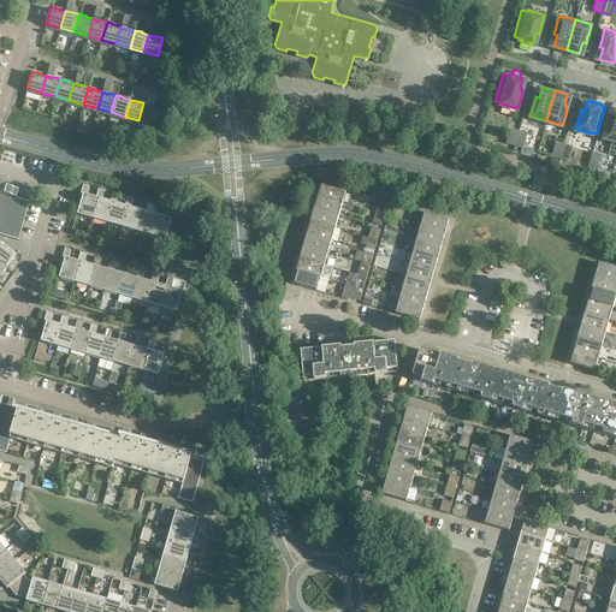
[(604,137),(615,140),(615,108),(612,119),(610,118),(608,126),(604,137)]
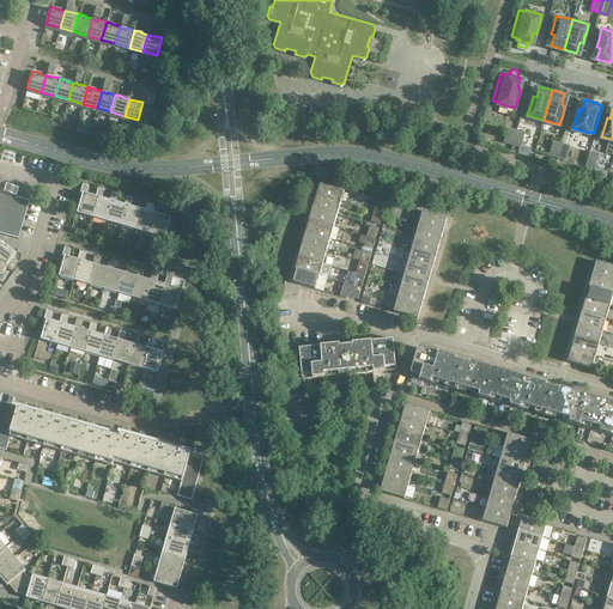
[(508,125),(504,140),(513,142),(516,127),(508,125)]
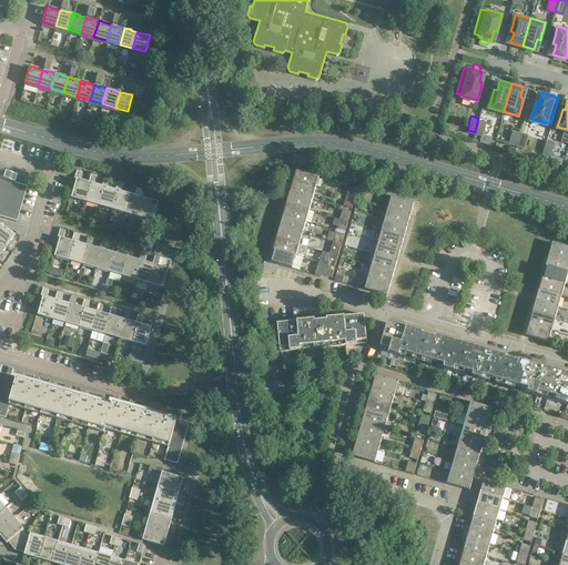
[(486,120),(478,118),(475,132),(482,134),(486,120)]
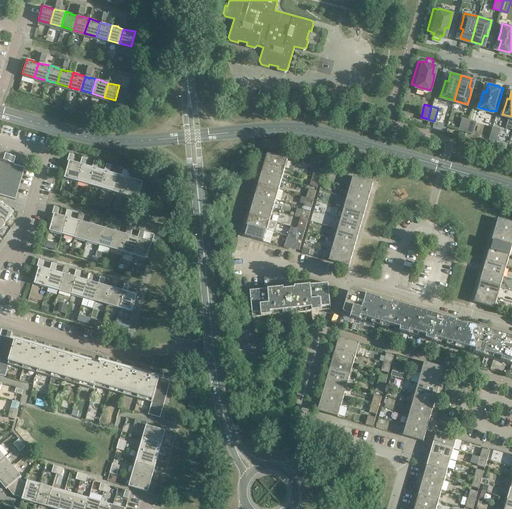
[(462,115),(459,128),(465,130),(469,117),(462,115)]
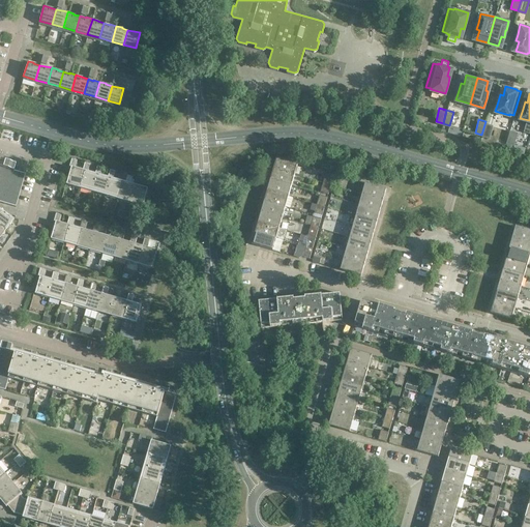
[(493,123),(486,121),(481,135),(489,137),(493,123)]
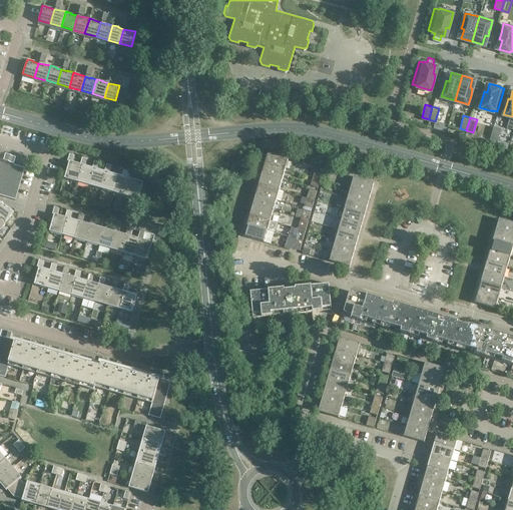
[(494,124),(490,136),(497,138),(501,126),(494,124)]
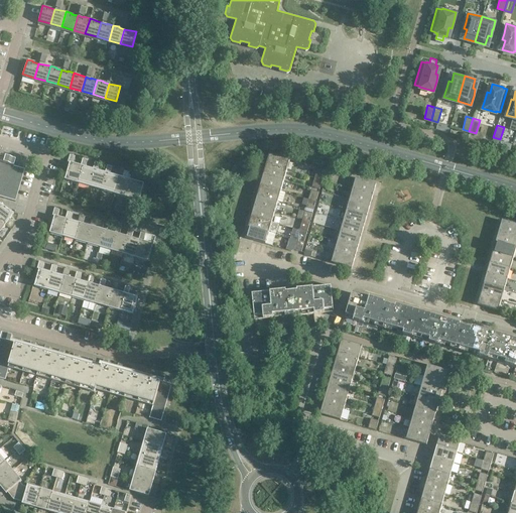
[(269,151),(268,155),(266,161),(268,162),(286,167),(289,157),(269,151)]
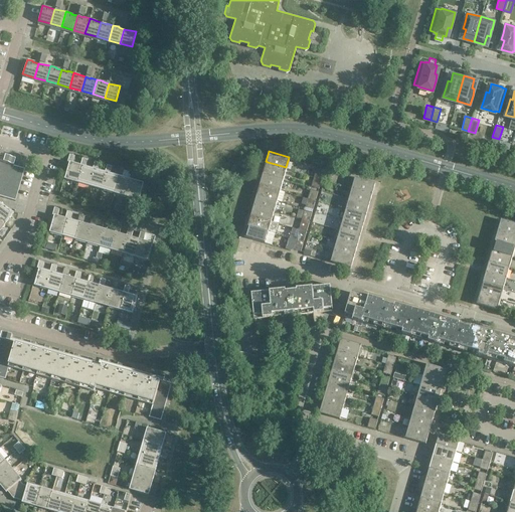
[(74,153),(69,152),(67,159),(69,160),(64,177),(77,181),(81,163),(80,163),(72,161),(74,153)]
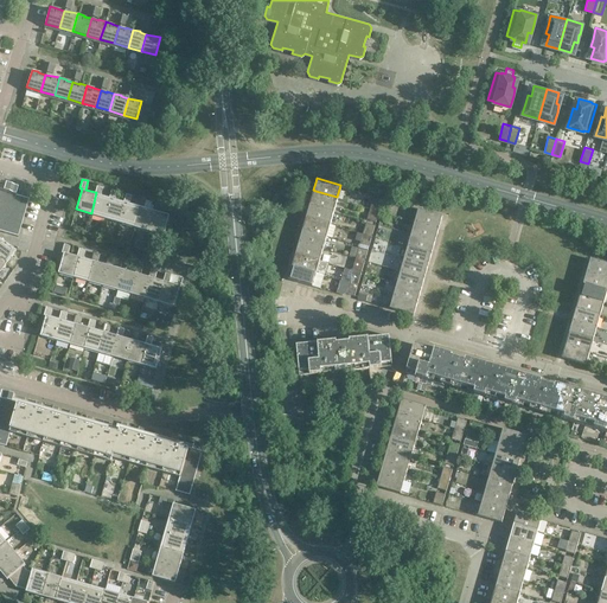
[(0,228),(18,233),(29,196),(14,192),(17,185),(0,180),(0,228)]
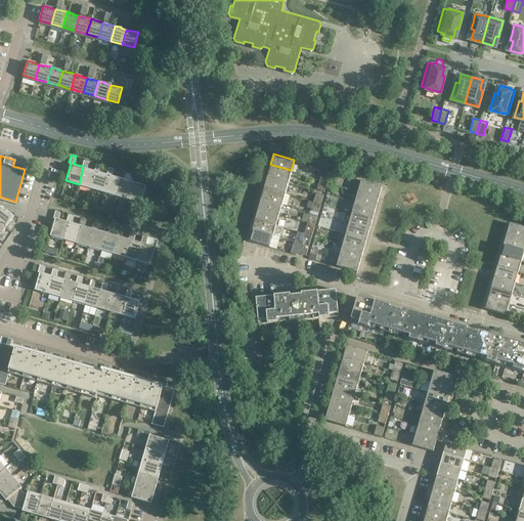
[(89,160),(84,159),(82,166),(83,166),(79,184),(91,187),(96,170),(94,169),(87,167),(89,160)]
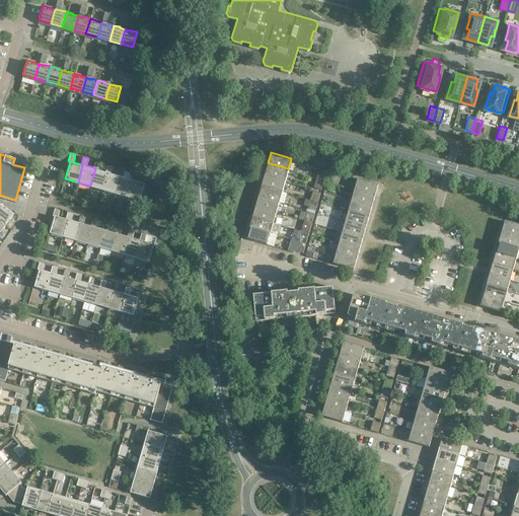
[(100,162),(95,160),(93,167),(95,168),(90,186),(102,190),(107,171),(105,171),(98,169),(100,162)]
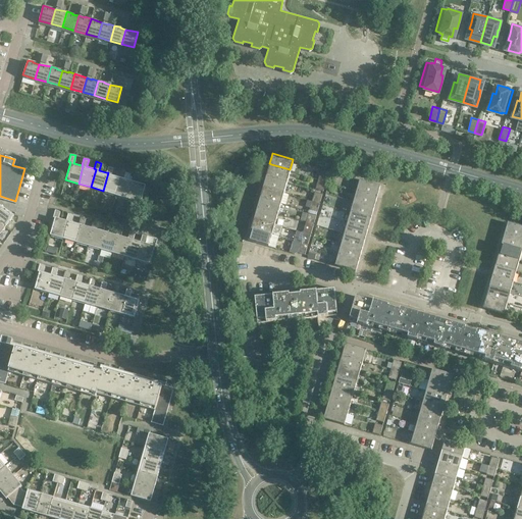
[(271,164),(269,163),(266,173),(268,174),(286,180),(290,169),(271,164)]
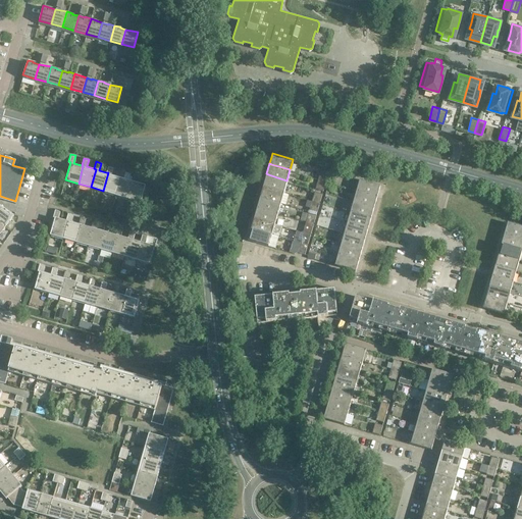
[(113,166),(108,165),(106,172),(108,172),(103,191),(115,194),(120,176),(118,176),(111,173),(113,166)]
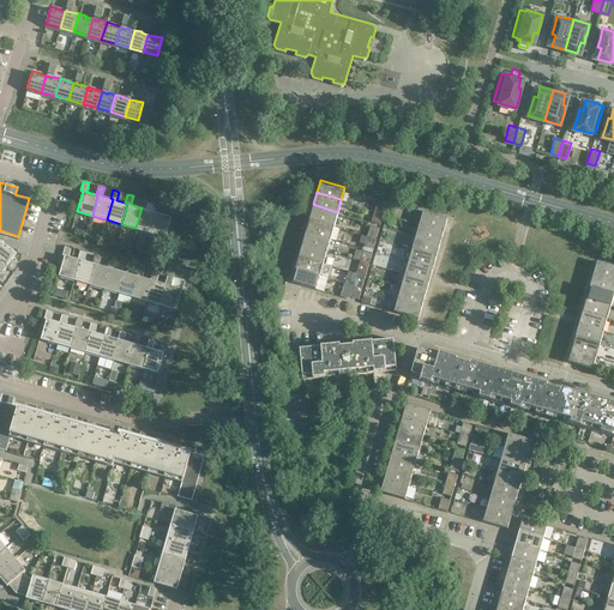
[(148,199),(142,198),(139,207),(142,207),(136,228),(151,233),(156,212),(154,211),(145,209),(148,199)]
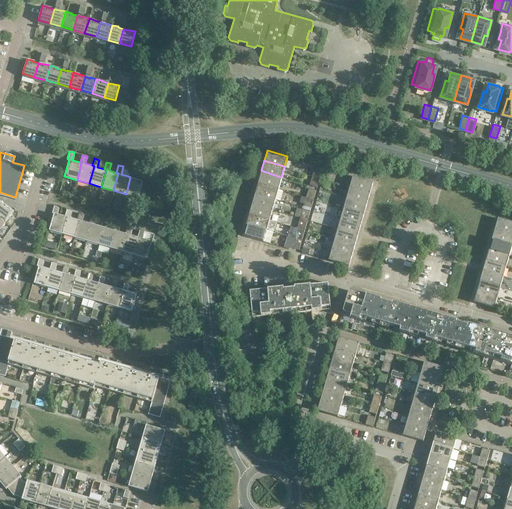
[(135,170),(130,168),(128,176),(130,177),(126,194),(138,197),(143,180),(133,177),(135,170)]
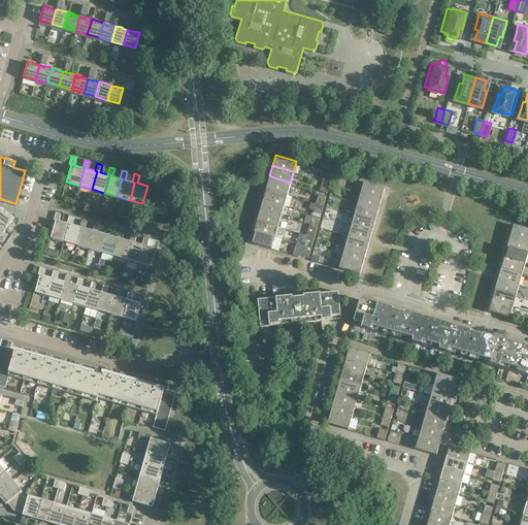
[(271,176),(269,175),(266,187),(268,187),(268,188),(287,193),(290,183),(271,176)]
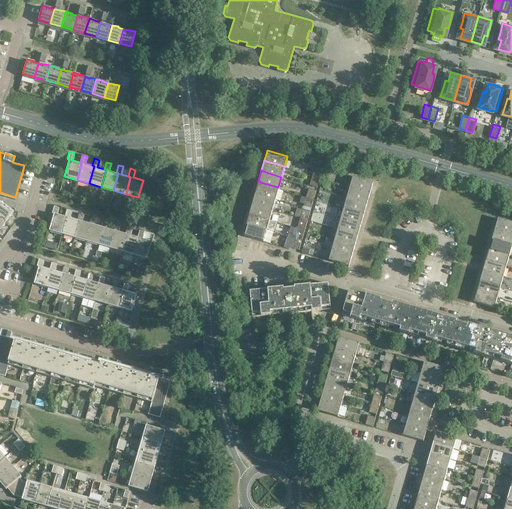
[(373,180),(353,174),(350,185),(368,190),(370,190),(373,180)]
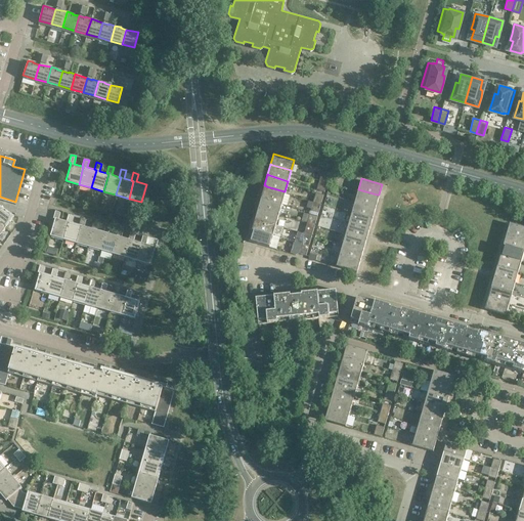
[(266,185),(264,185),(261,196),(263,197),(281,203),(285,191),(266,186),(266,185)]
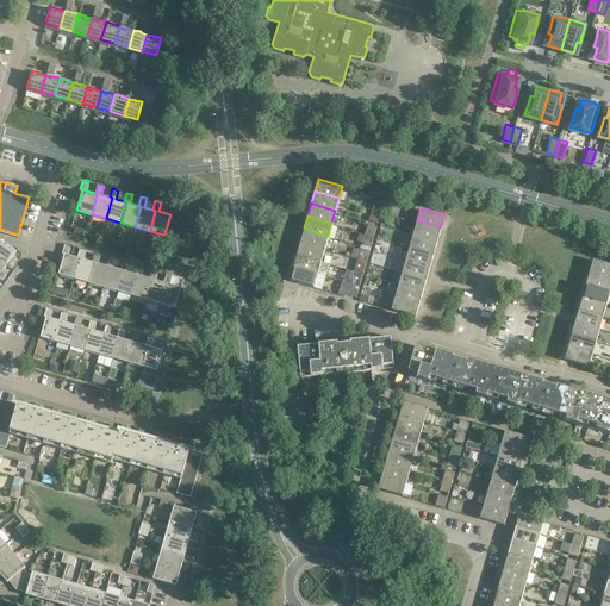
[(439,226),(417,220),(414,233),(435,239),(435,238),(437,239),(441,226),(439,226)]
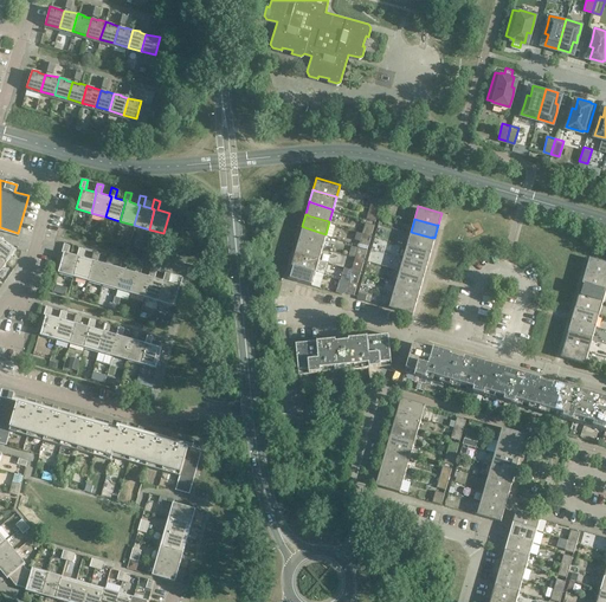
[(304,227),(302,226),(298,239),(301,239),(301,240),(322,246),(326,234),(304,227)]
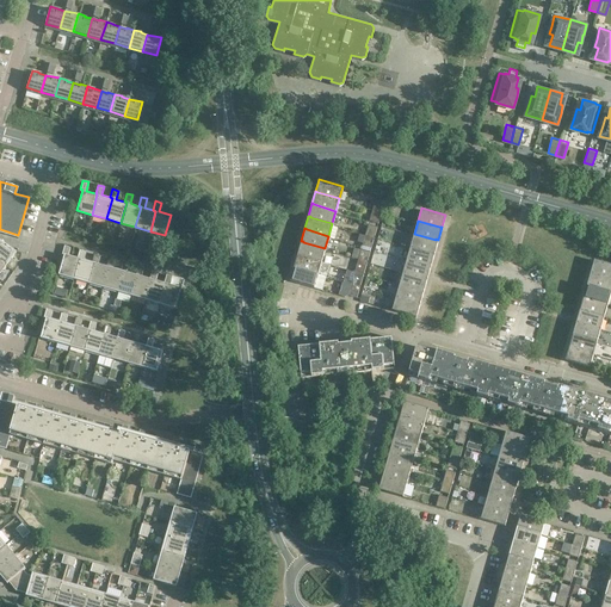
[(436,240),(414,234),(411,246),(432,252),(434,252),(438,240),(436,239),(436,240)]
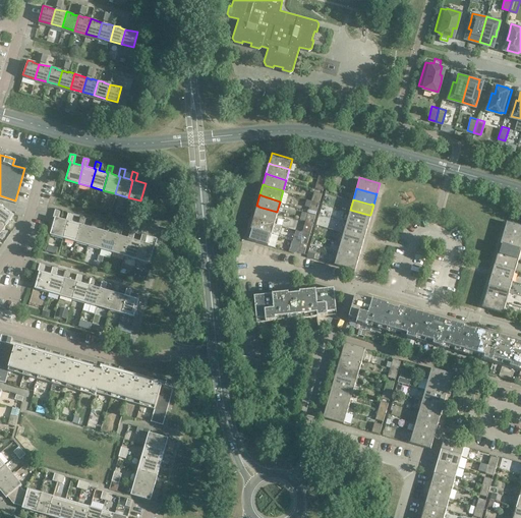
[(0,204),(0,220),(5,224),(12,214),(0,204)]
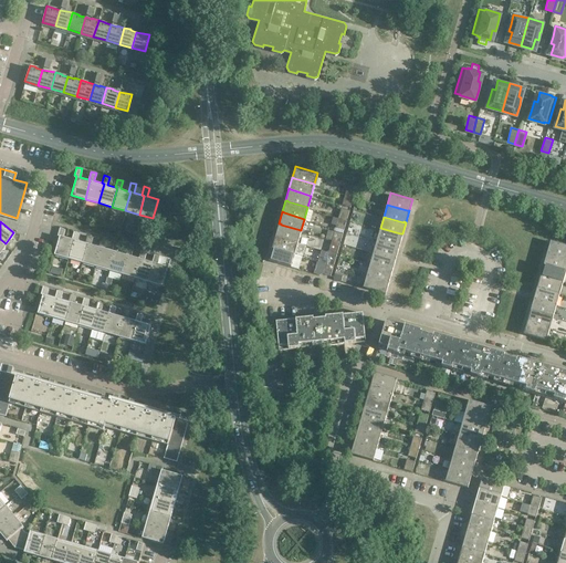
[(281,223),(279,223),(275,235),(278,236),(297,241),(301,230),(281,225),(281,223)]
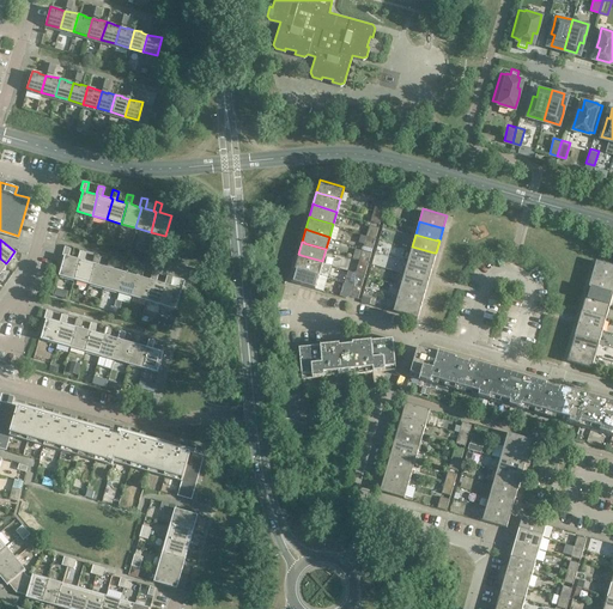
[(71,245),(65,244),(62,253),(65,254),(59,274),(73,278),(79,257),(78,257),(68,255),(71,245)]
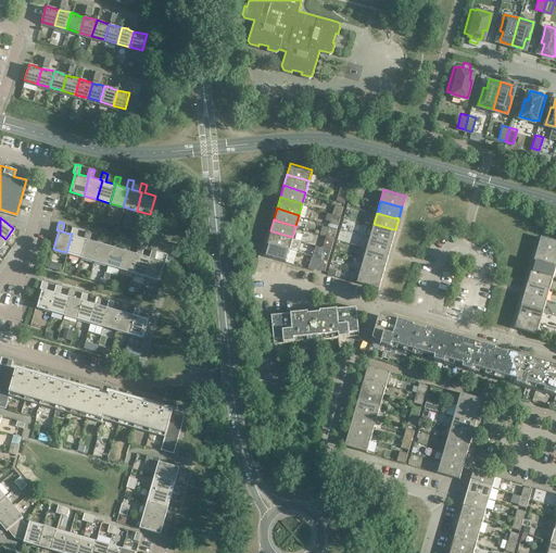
[(393,229),(374,224),(370,235),(390,241),(390,240),(392,241),(395,229),(393,229)]
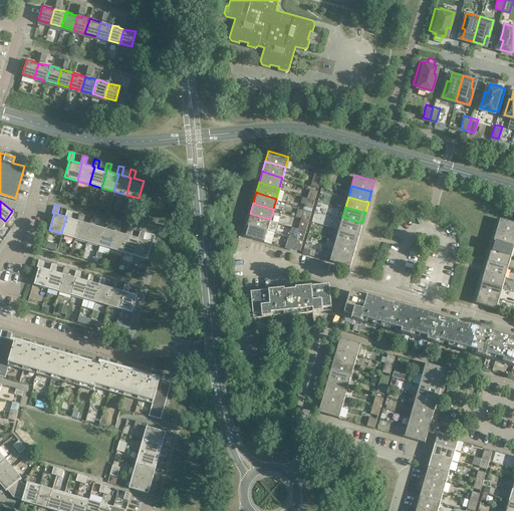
[(72,210),(67,208),(65,216),(66,216),(61,233),(74,237),(79,220),(77,219),(70,217),(72,210)]
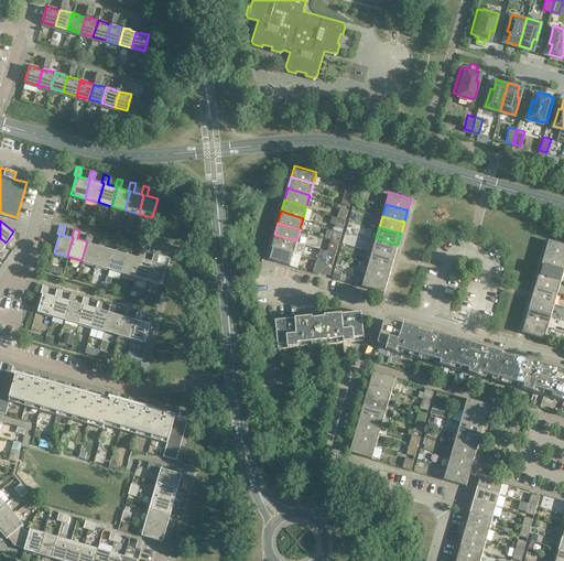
[(93,234),(87,233),(85,240),(87,241),(82,260),(95,263),(100,245),(98,245),(90,243),(93,234)]
